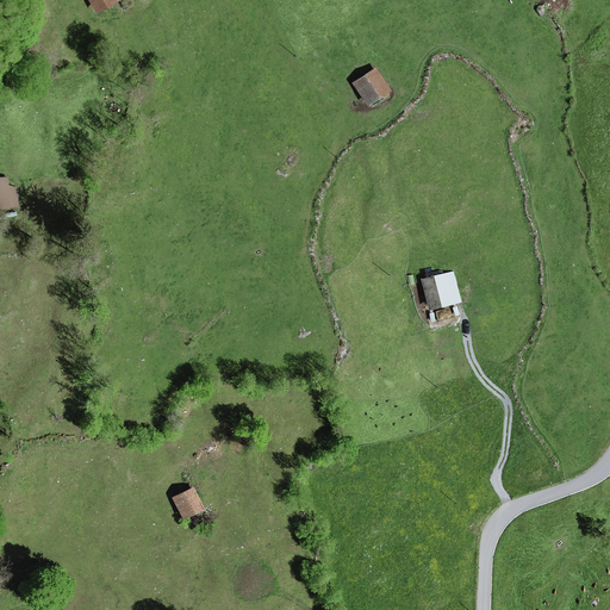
[(91,0),(97,11),(113,0),(91,0)]
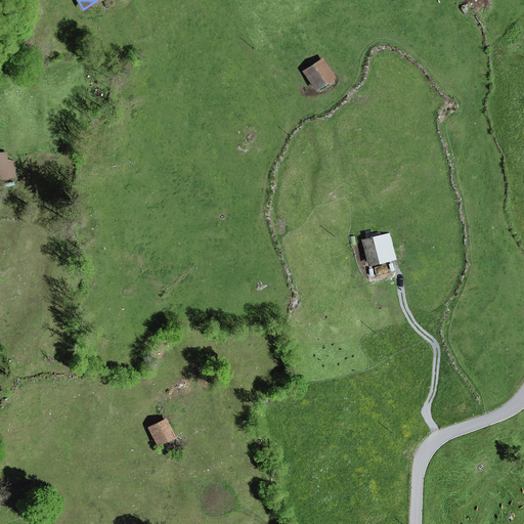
[(305,70),(316,88),(332,78),(321,60),(305,70)]
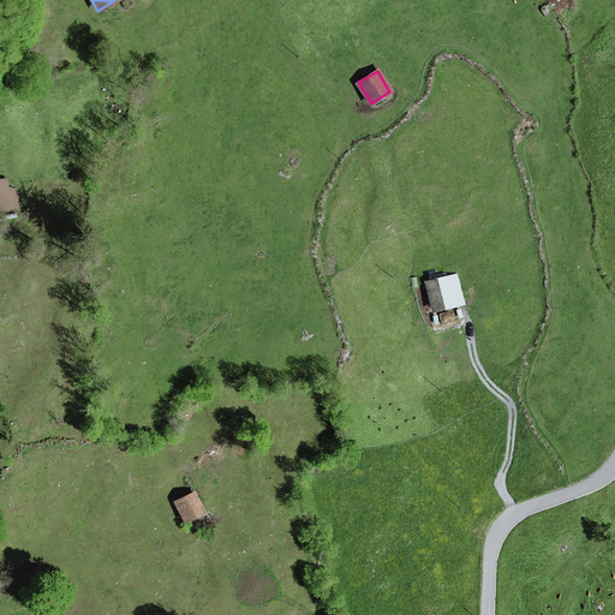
[(0,180),(0,208),(17,208),(17,191),(7,191),(6,180),(0,180)]
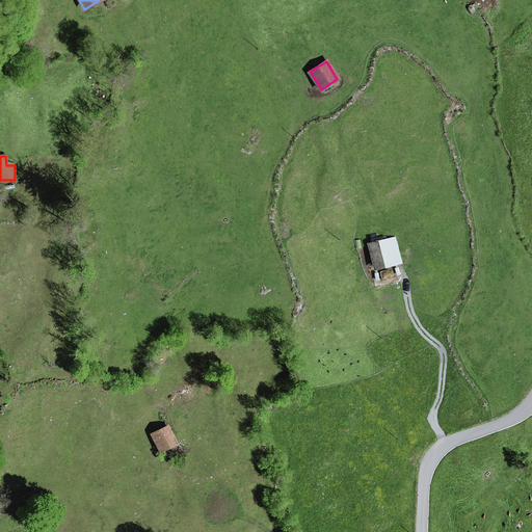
[(370,244),(375,268),(400,262),(395,238),(370,244)]
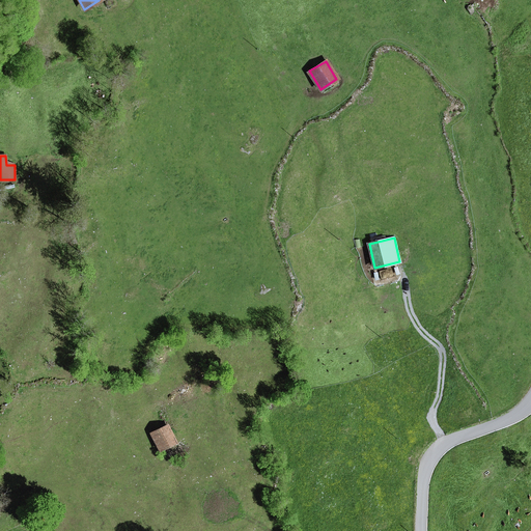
[(151,432),(159,449),(174,442),(167,425),(151,432)]
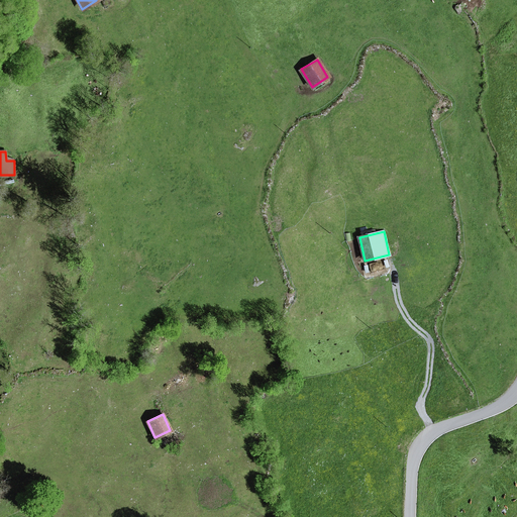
All buildings are outlined.
